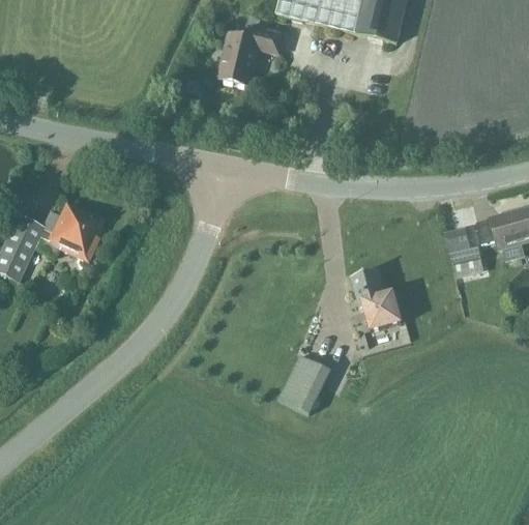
[(277,0),(274,13),(395,42),(406,0),(277,0)]
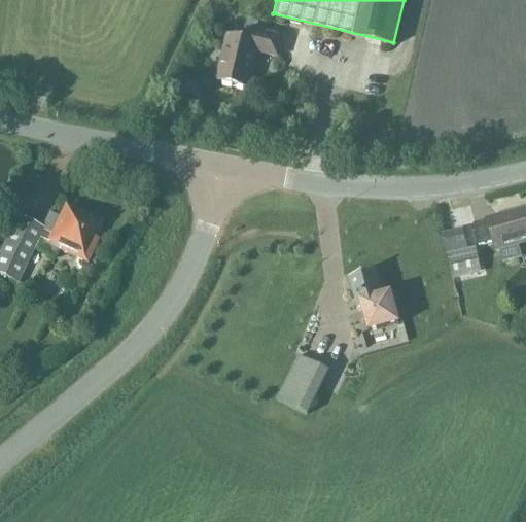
[(256,48),(276,54),(281,34),(245,25),(243,36),(226,32),(215,76),(247,84),(256,48)]
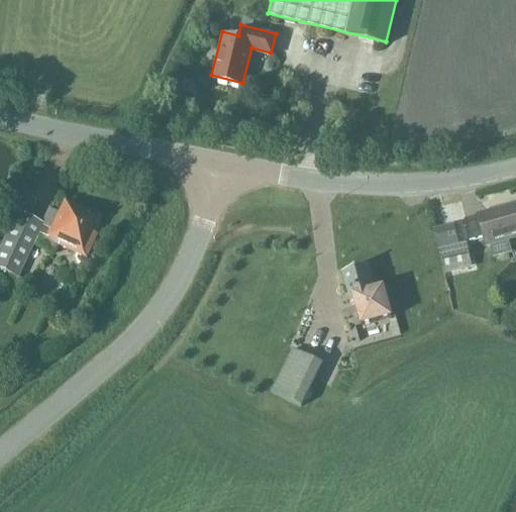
[(63,197),(48,227),(41,224),(42,222),(15,209),(0,239),(0,267),(15,274),(36,229),(45,233),(44,234),(57,240),(56,242),(83,256),(95,229),(92,228),(99,215),(63,197)]
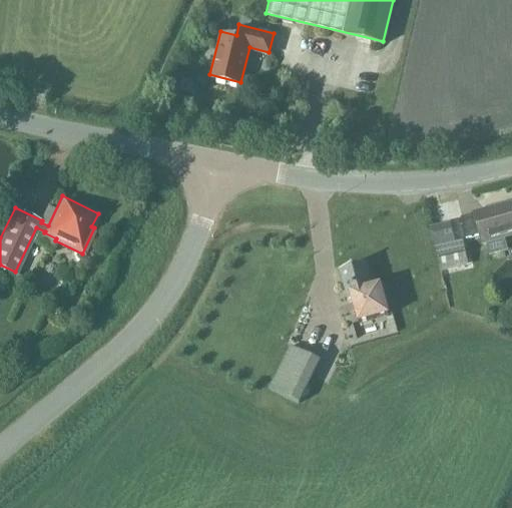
[(511,199),(459,214),(465,234),(479,230),(482,239),(485,238),(504,233),(511,230),(511,199)]
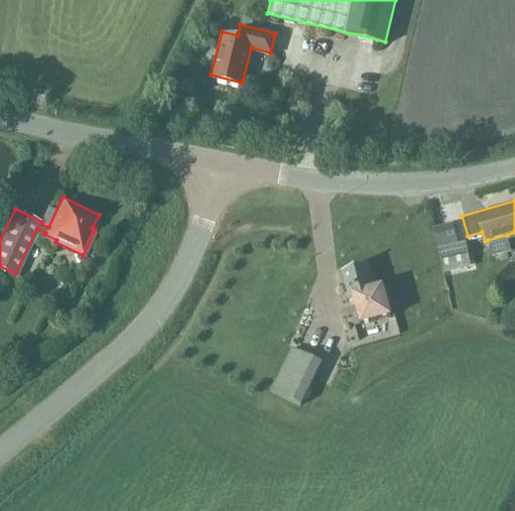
[(442,270),(471,264),(465,240),(436,246),(442,270)]
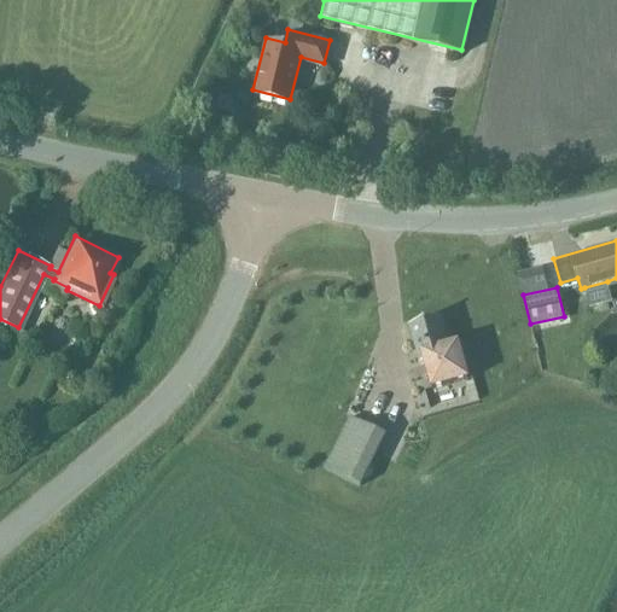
[(424,360),(431,385),(467,376),(458,339),(447,343),(438,313),(408,321),(419,361),(424,360)]
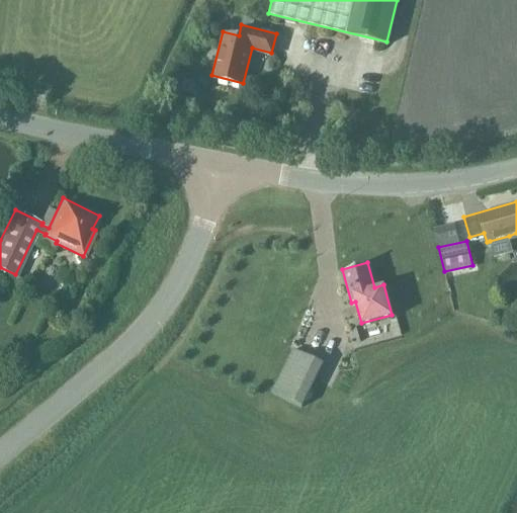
[(290,347),(269,391),(298,405),(320,361),(290,347)]
